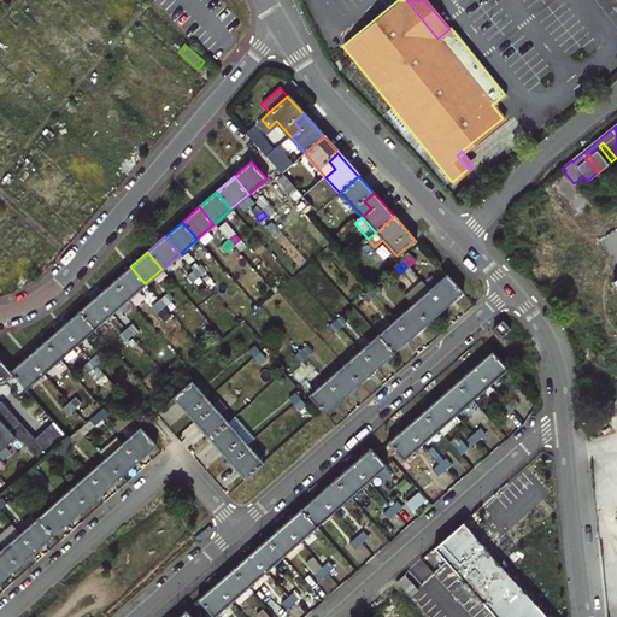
[(193,271),(198,276),(204,270),(200,265),(193,271)]
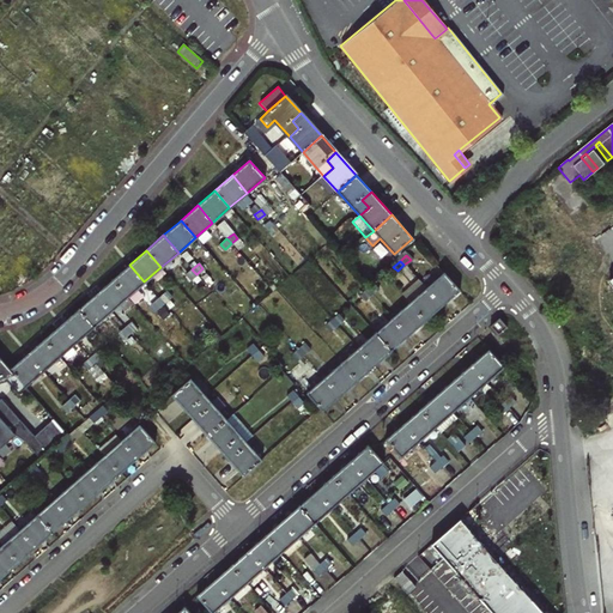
[(127,297),(144,281),(129,265),(113,280),(127,297)]
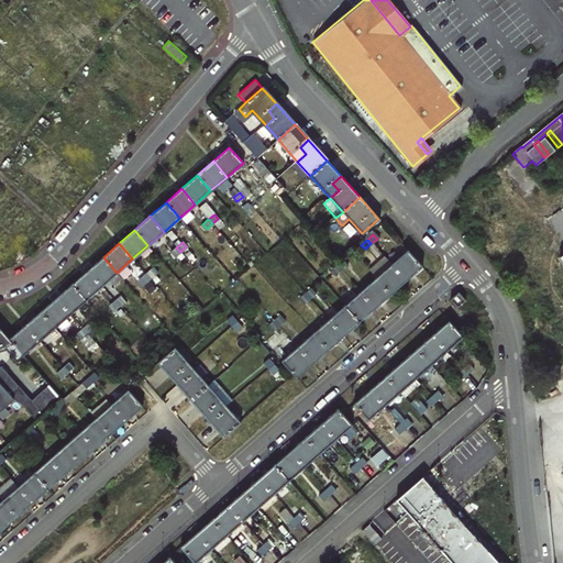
[(170,252),(175,256),(180,252),(176,247),(170,252)]
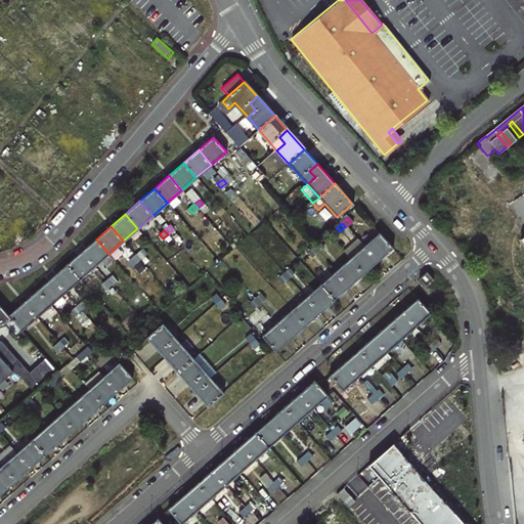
[(363,248),(377,261),(392,248),(379,233),(363,248)]
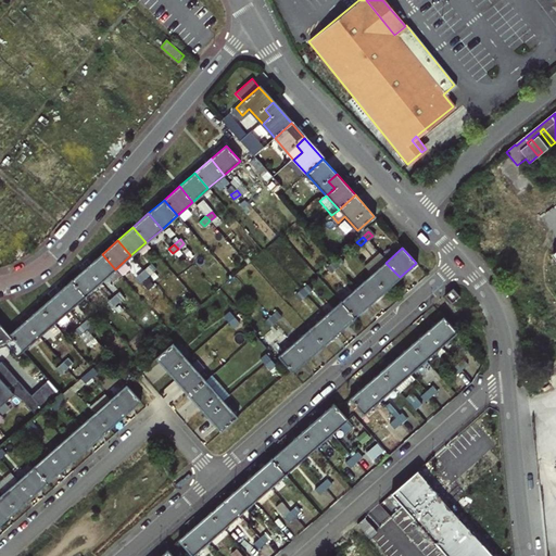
[(100,282),(115,269),(102,254),(87,267),(100,282)]
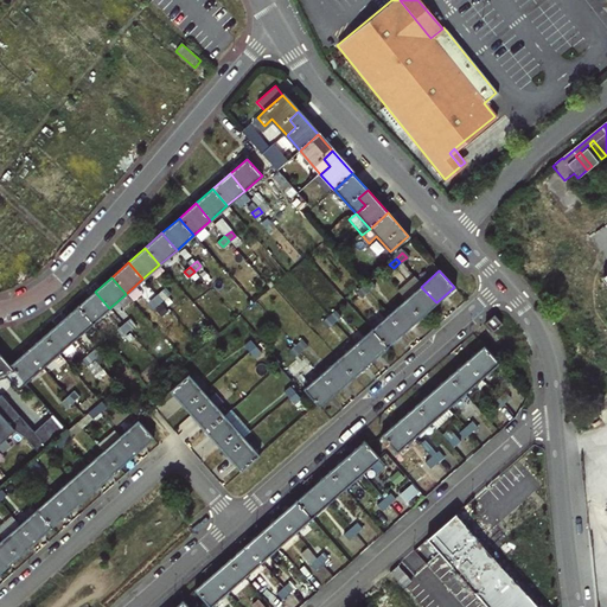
[(363,287),(368,292),(374,286),(370,281),(363,287)]
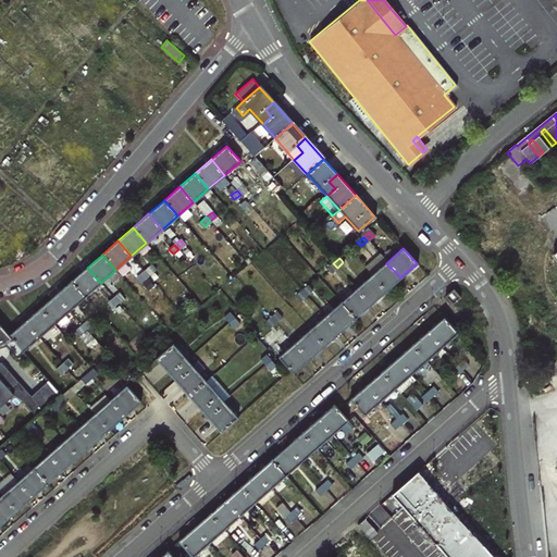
[(372,275),(385,291),(400,277),(386,263),(382,258),(368,271),(372,275)]
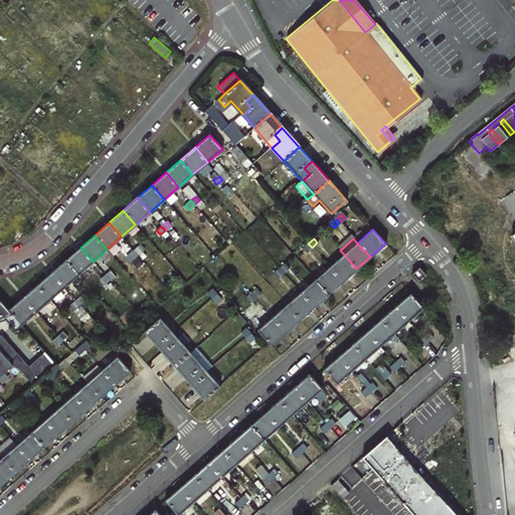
[(303,248),(306,252),(312,247),(308,243),(303,248)]
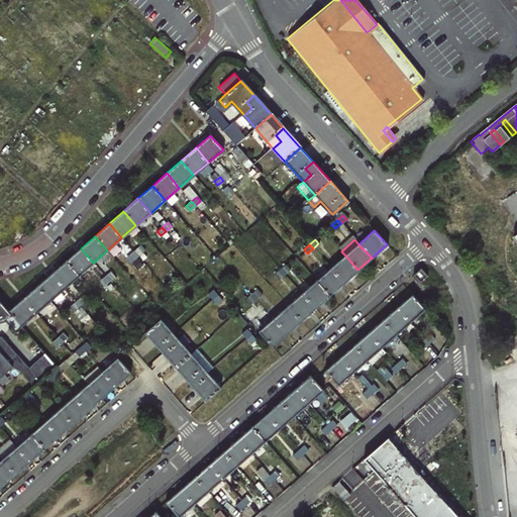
[(133,251),(137,255),(143,250),(139,246),(133,251)]
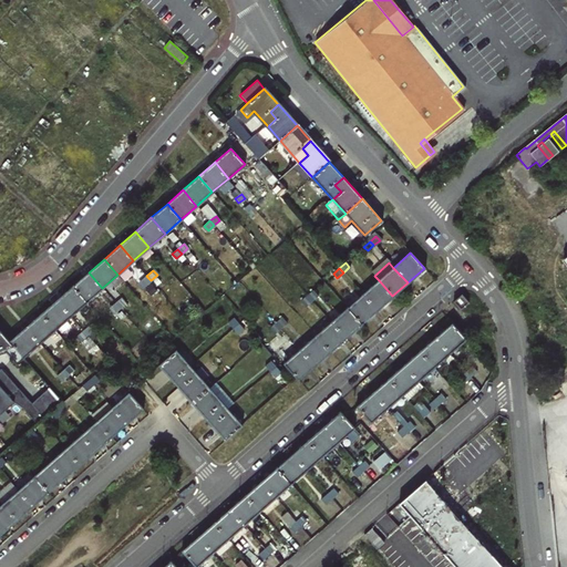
[(72,286),(86,302),(102,288),(89,272),(72,286)]
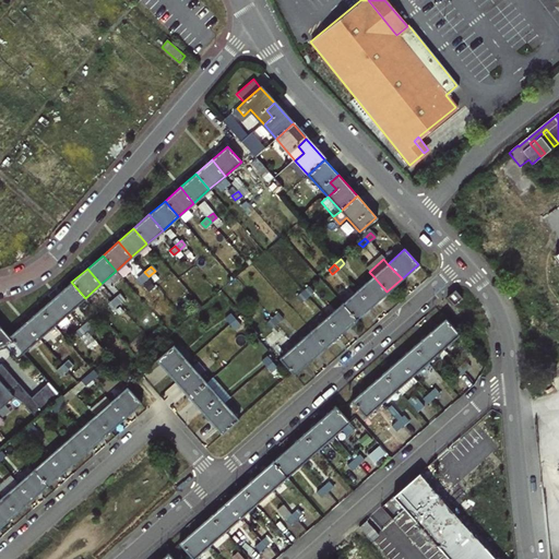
[(143,282),(149,276),(144,272),(139,277),(143,282)]
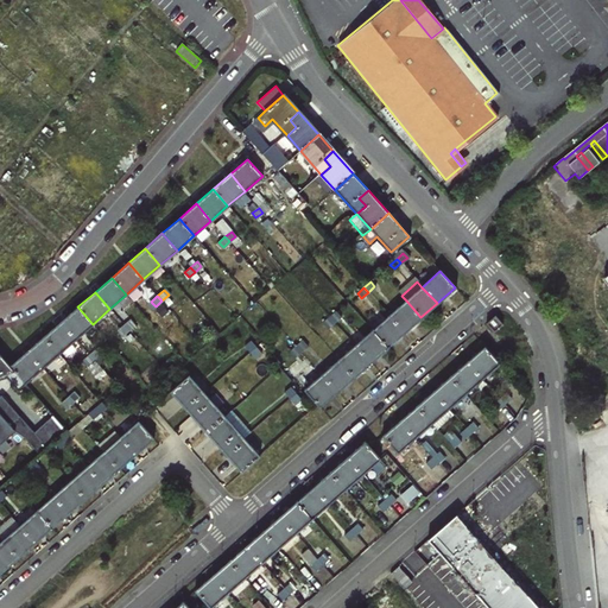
[(390,316),(404,333),(420,317),(406,301),(390,316)]
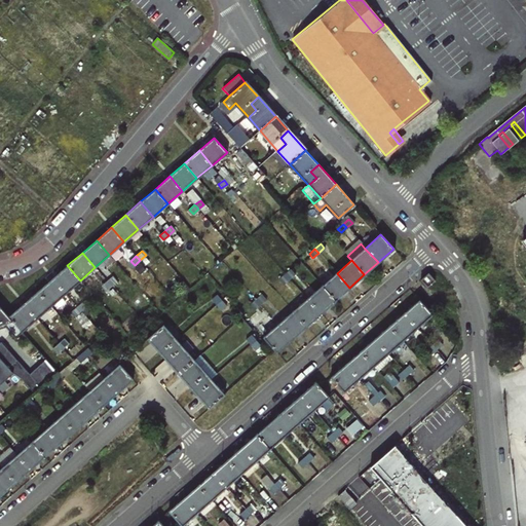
[(65,293),(80,280),(67,265),(52,278),(65,293)]
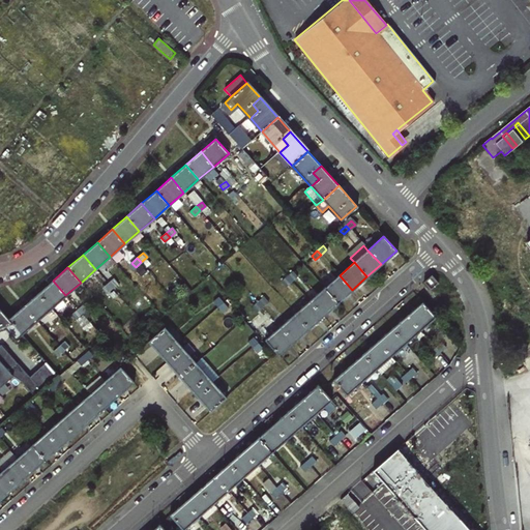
[(287,277),(291,281),(296,275),(293,272),(287,277)]
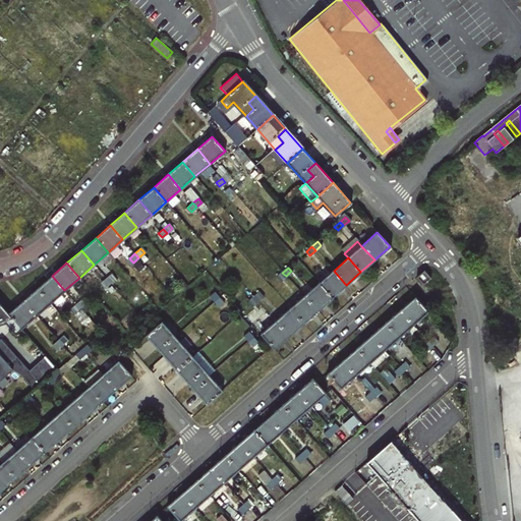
[(319,284),(332,298),(346,285),(334,271),(319,284)]
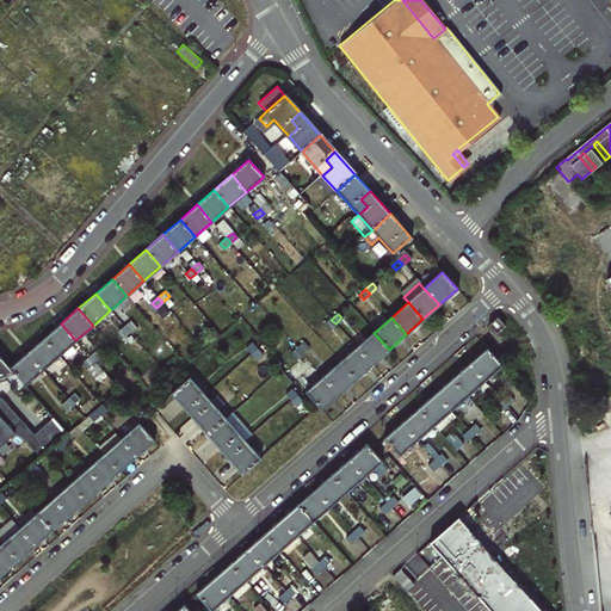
[(497,334),(505,326),(497,318),(489,325),(497,334)]
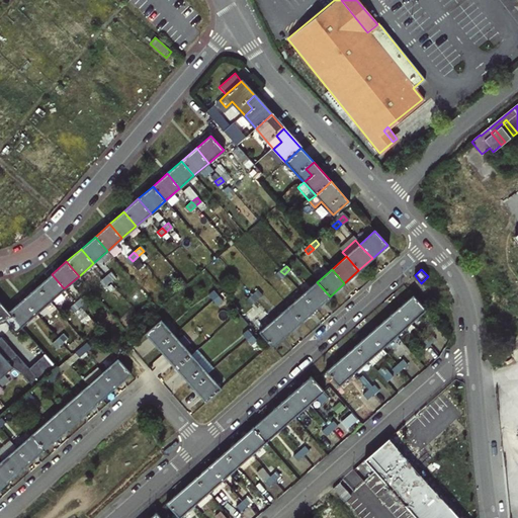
[(279,279),(284,274),(280,271),(275,275),(279,279)]
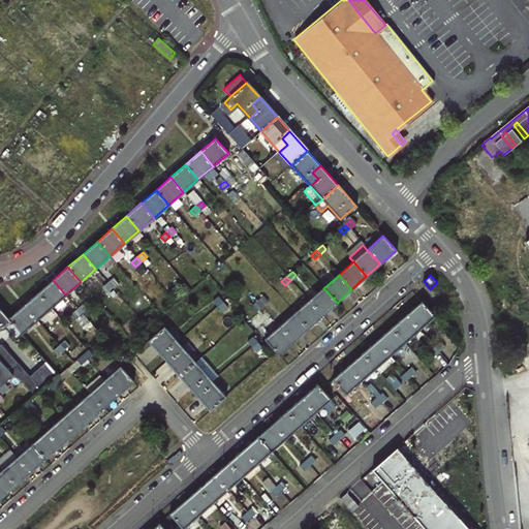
[(107,283),(111,287),(117,282),(113,278),(107,283)]
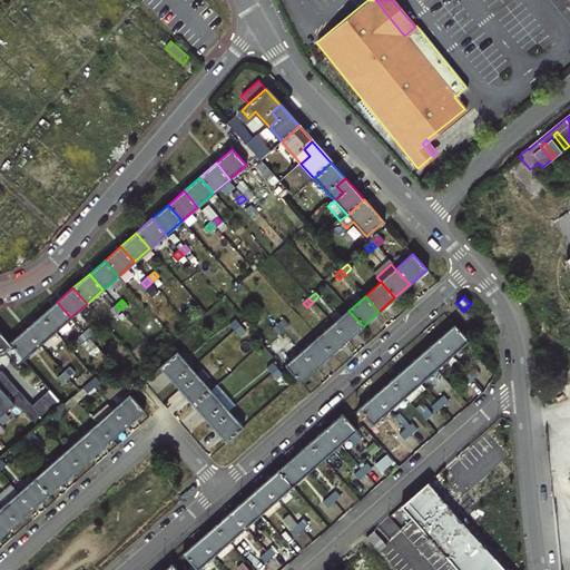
[(41,315),(55,332),(70,317),(57,302),(41,315)]
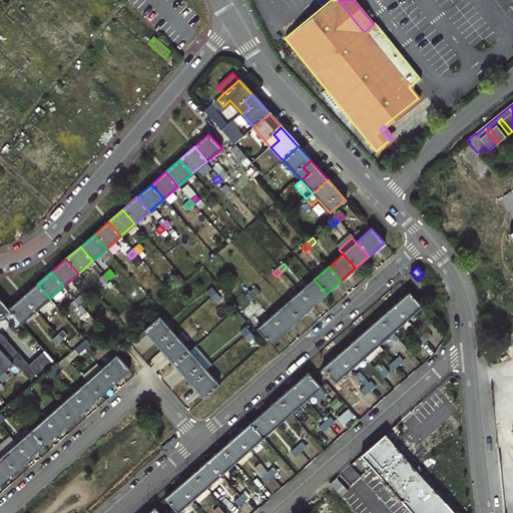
[(300,293),(312,306),(327,294),(314,280),(300,293)]
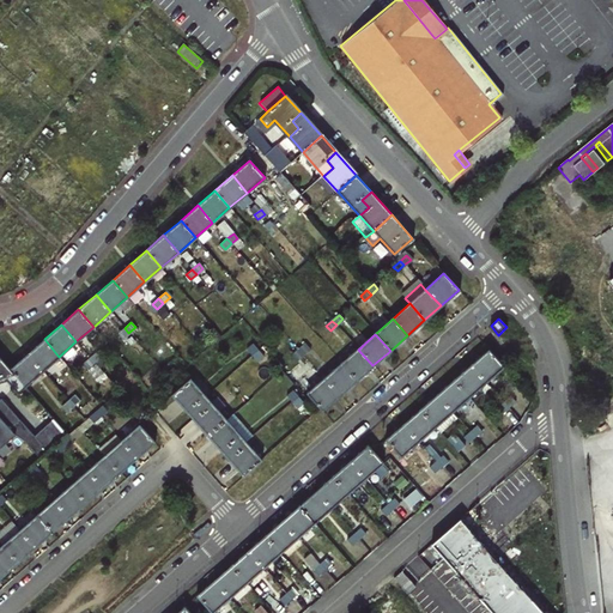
[(42,371),(59,357),(44,339),(26,354),(42,371)]
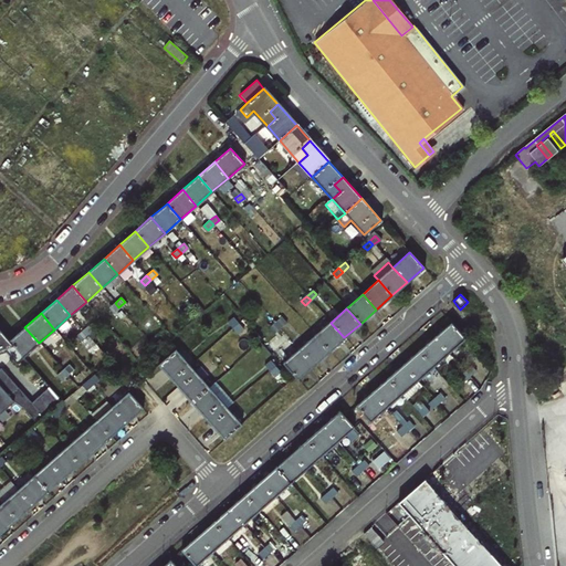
[(275,323),(280,327),(285,322),(282,317),(275,323)]
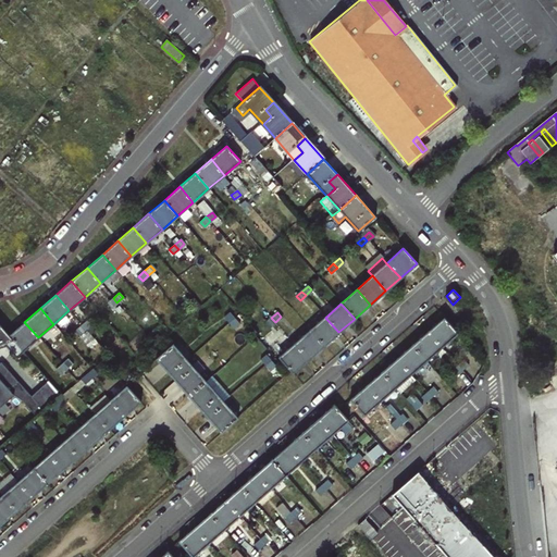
[(265,323),(269,327),(275,322),(271,318),(265,323)]
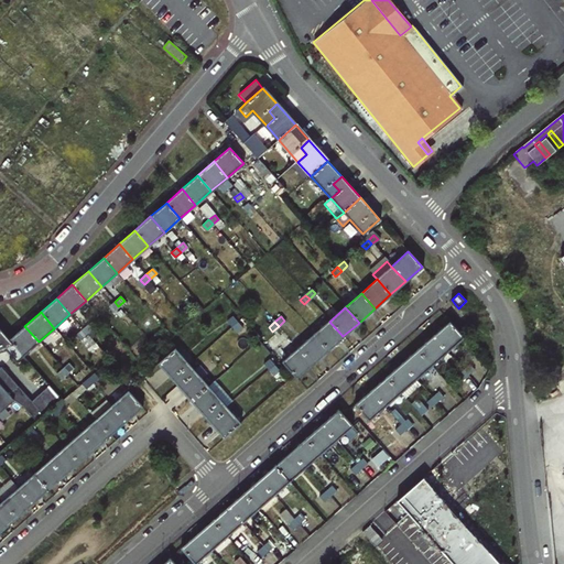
[(327,350),(343,336),(329,322),(314,335),(327,350)]
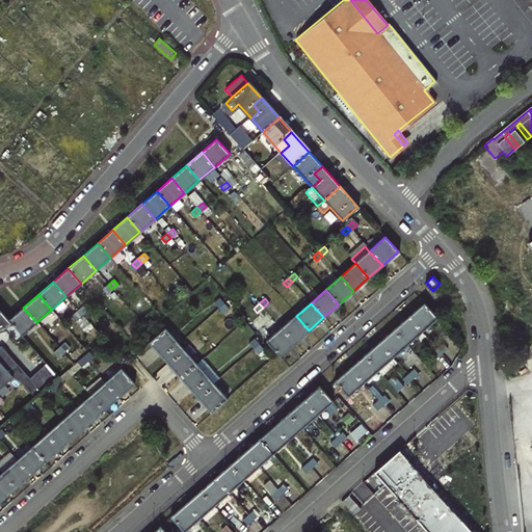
[(408,316),(422,331),(436,318),(424,303),(408,316)]
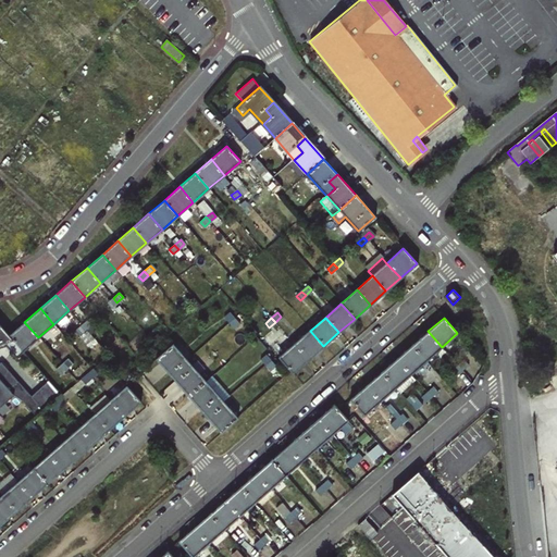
[(82,325),(86,330),(93,324),(88,320),(82,325)]
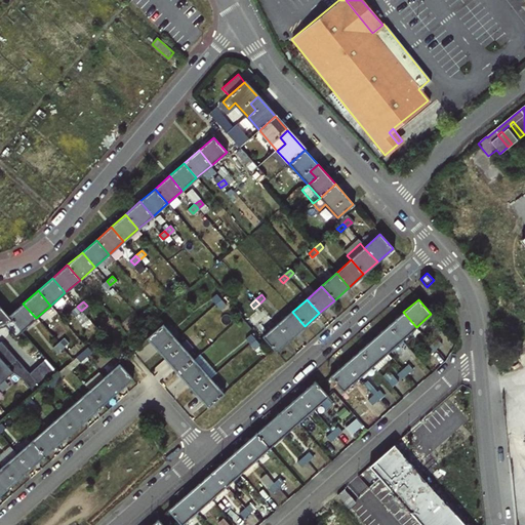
[(22,330),(36,318),(23,304),(9,316),(12,320),(22,330)]
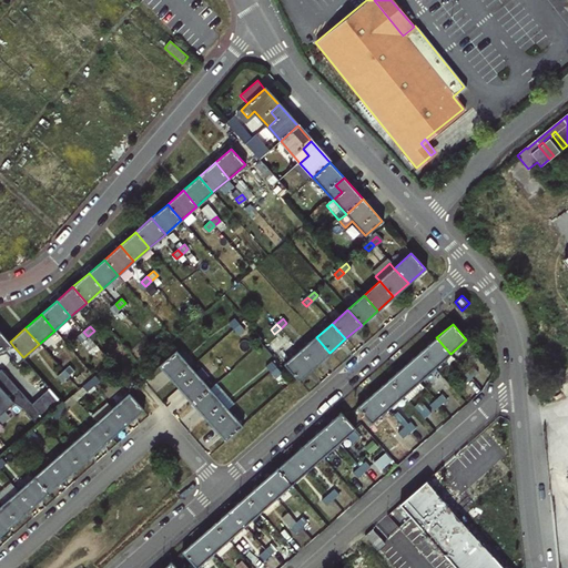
[(0,348),(0,350),(3,348),(13,346),(10,342),(6,337),(0,331),(0,348)]
